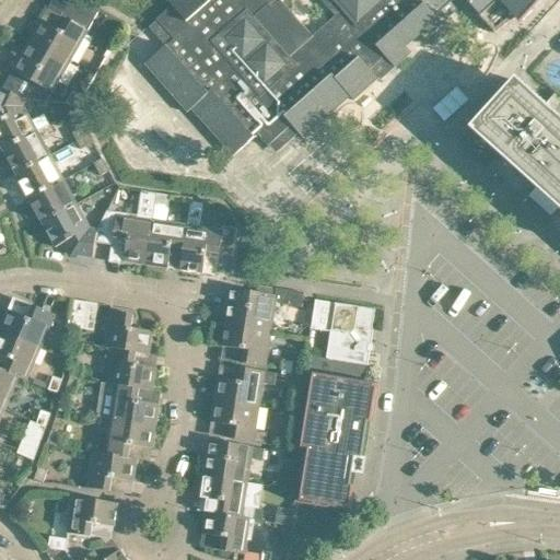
[(54,0),(42,20),(31,39),(70,62),(88,31),(98,12),(78,0),(54,0)]
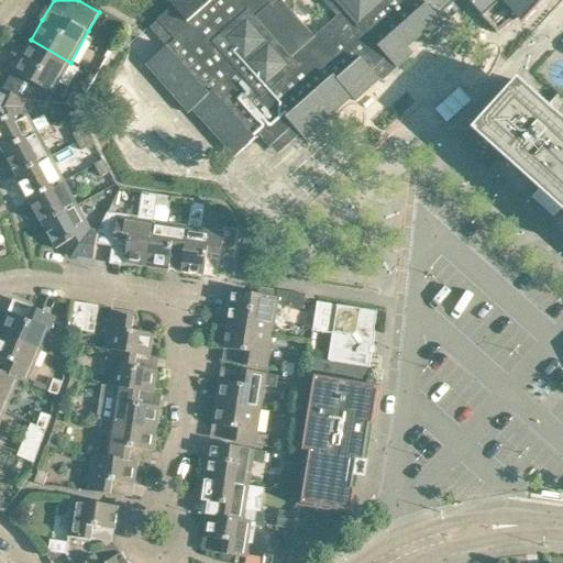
[(169,0),(168,1),(173,7),(157,20),(168,33),(173,29),(178,36),(145,65),(188,113),(192,110),(234,157),(260,135),(269,147),(287,133),(283,129),(289,122),(305,140),(352,98),(356,101),(395,66),(397,68),(414,54),(408,46),(422,33),(429,41),(445,25),(444,24),(470,2),(497,34),(517,18),(523,25),(545,0),(169,0)]
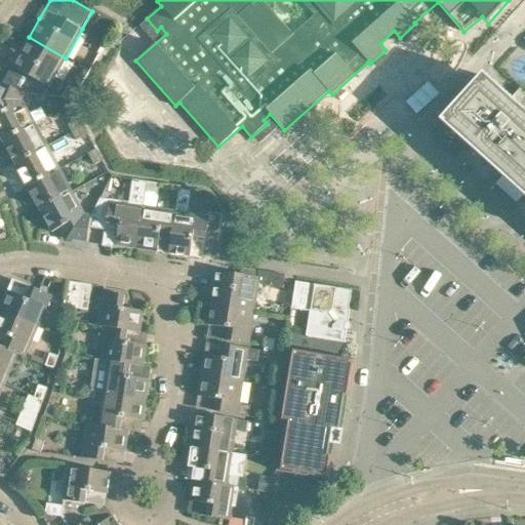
[(4,84),(25,94),(44,95),(66,58),(29,37),(11,66),(13,67),(4,84)]
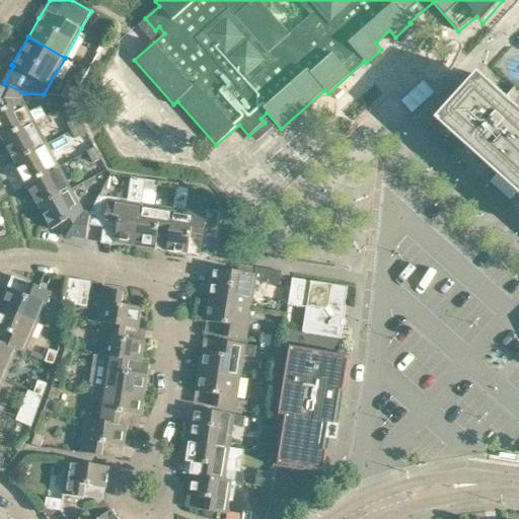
[(518,108),(512,103),(518,95),(518,92),(514,88),(514,87),(513,88),(505,97),(483,77),(482,77),(477,74),(436,121),(440,124),(427,138),(518,221),(518,108)]
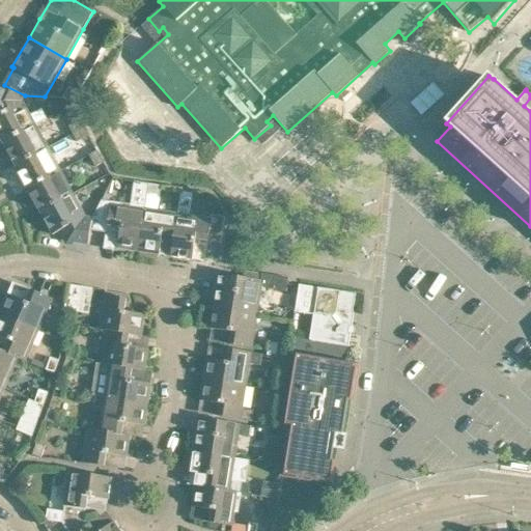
[(0,113),(0,137),(2,143),(35,124),(23,102),(25,95),(4,85),(0,84),(0,111),(1,113),(0,113)]
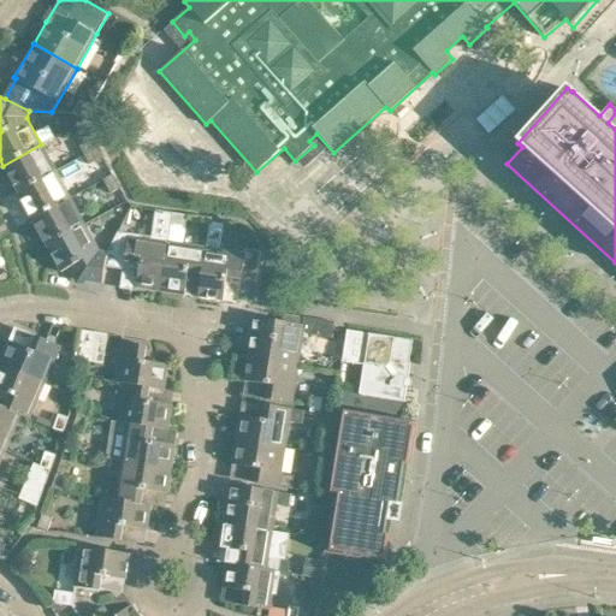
[(73,117),(82,122),(90,108),(81,104),(73,117)]
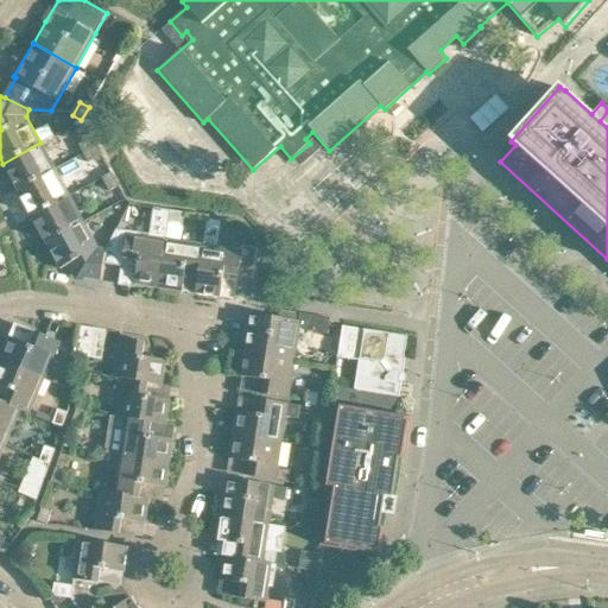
[(40,143),(2,164),(18,190),(55,169),(46,154),(59,147),(52,135),(40,143)]
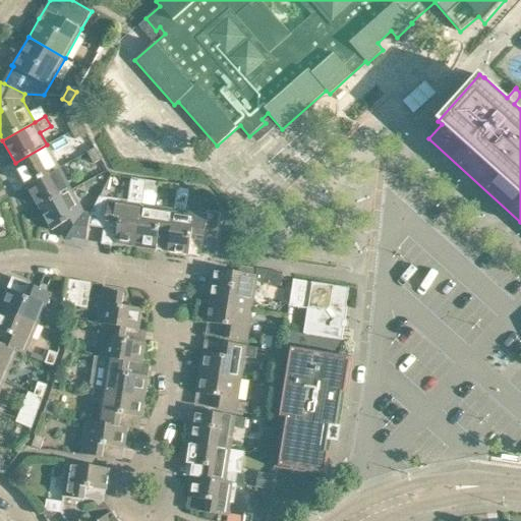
[(66,124),(70,132),(82,125),(78,118),(66,124)]
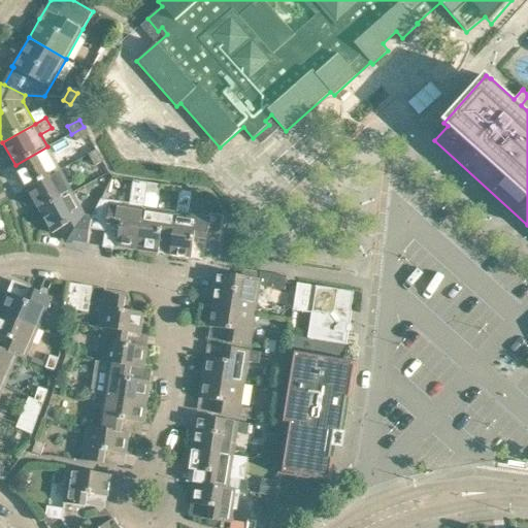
[(88,135),(84,127),(71,134),(76,141),(88,135)]
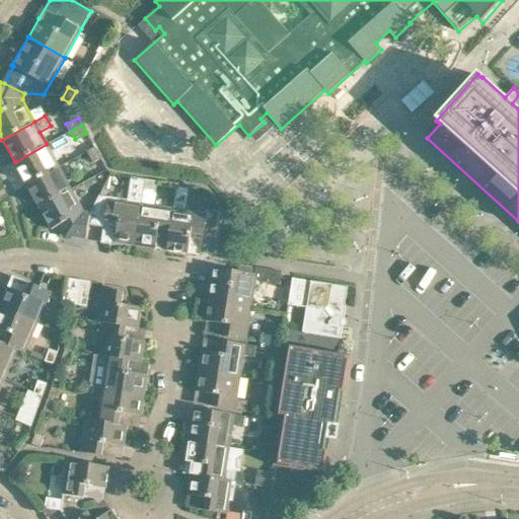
[(59,167),(47,144),(15,162),(27,184),(59,167)]
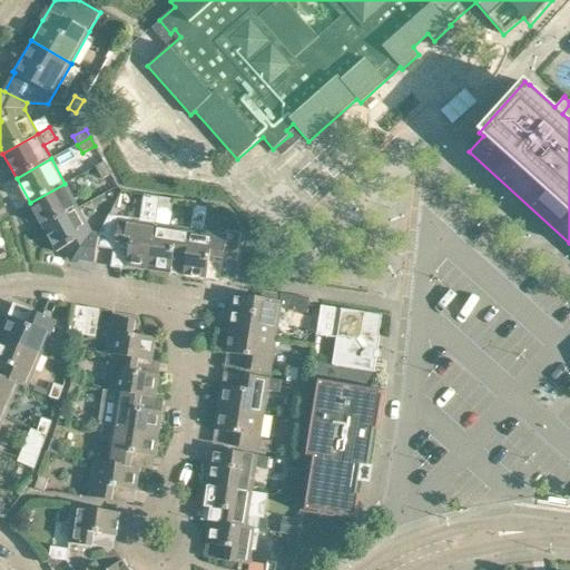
[(101,179),(111,175),(104,161),(95,167),(101,179)]
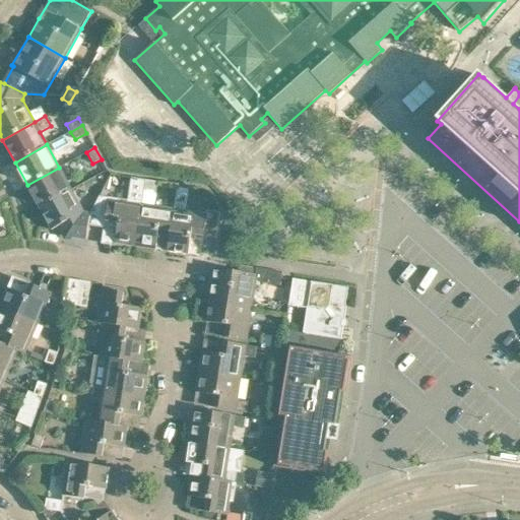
[(27,185),(40,207),(71,190),(59,168),(27,185)]
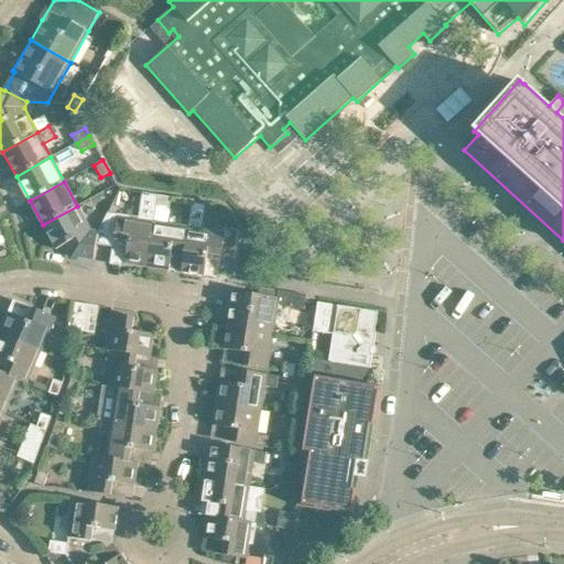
[(172,197),(158,195),(156,205),(170,207),(172,197)]
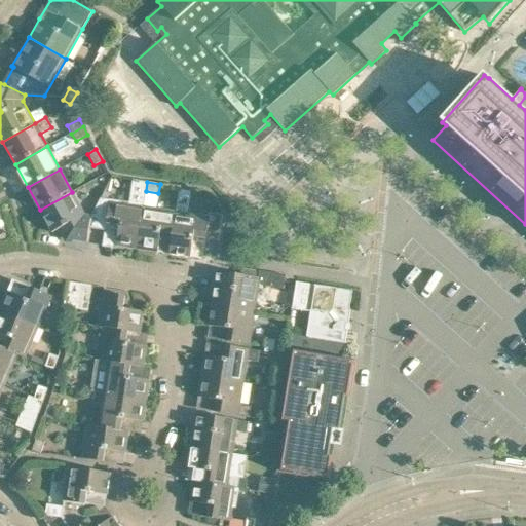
[(104,191),(100,200),(107,201),(110,195),(104,191)]
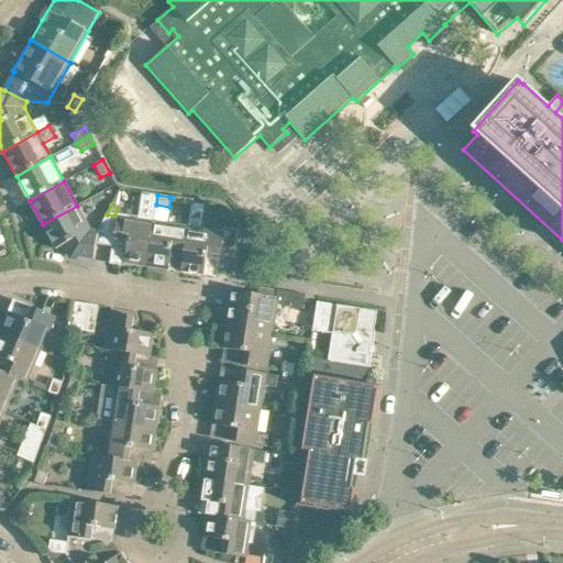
[(207,254),(221,256),(234,258),(239,230),(224,228),(224,233),(201,229),(205,206),(192,205),(188,228),(185,251),(181,272),(203,276),(207,254)]
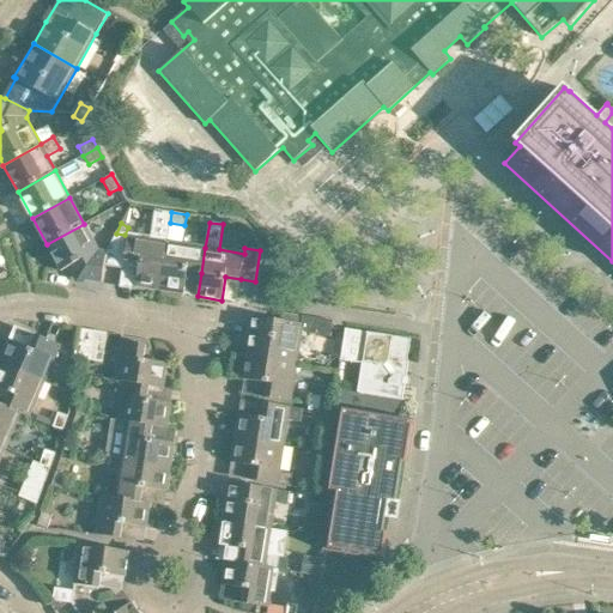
[(84,224),(47,244),(61,272),(74,265),(80,277),(84,277),(84,280),(102,283),(107,253),(98,252),(84,224)]
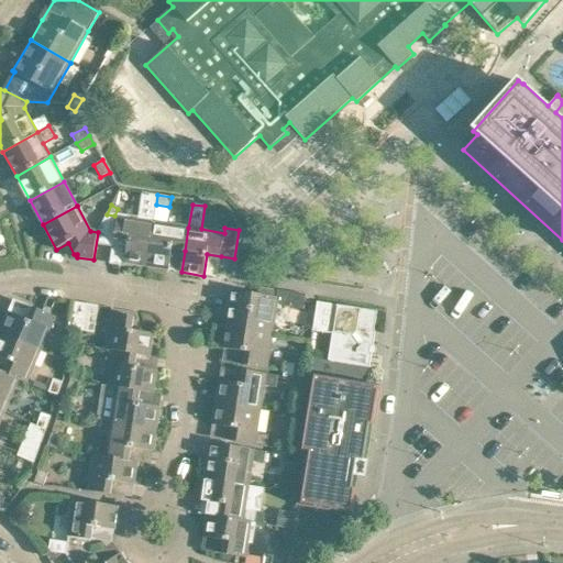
[(98,232),(96,244),(127,249),(124,263),(146,267),(154,222),(114,216),(107,214),(98,232)]
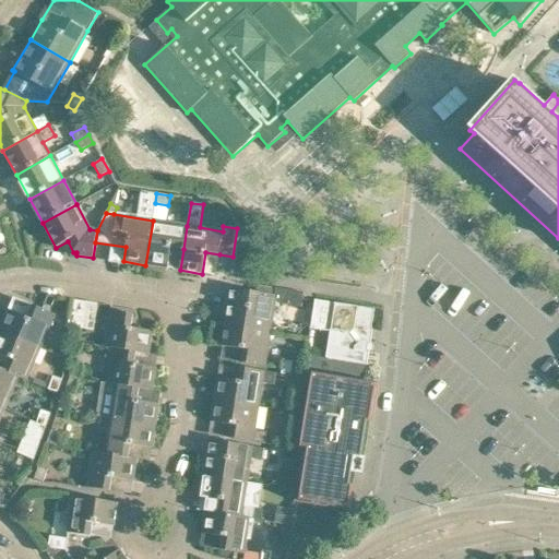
[(187,226),(153,221),(145,265),(180,270),(183,249),(187,226)]
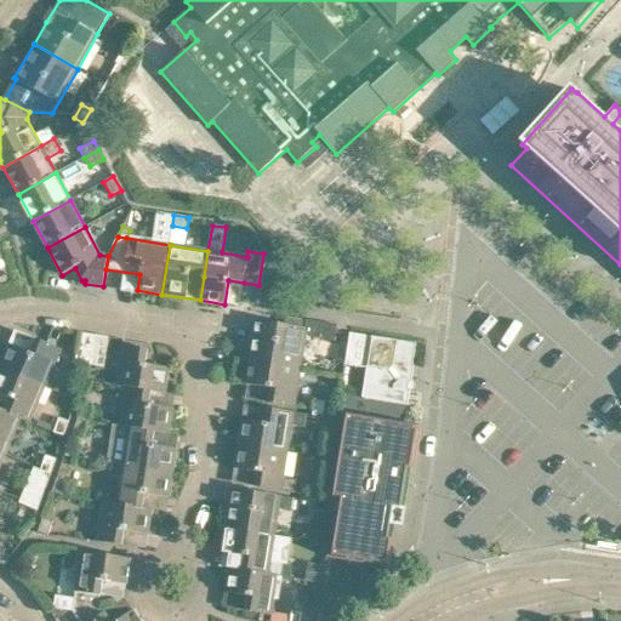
[(257,322),(251,360),(303,369),(308,336),(335,341),(337,325),(285,317),(284,325),(257,322)]
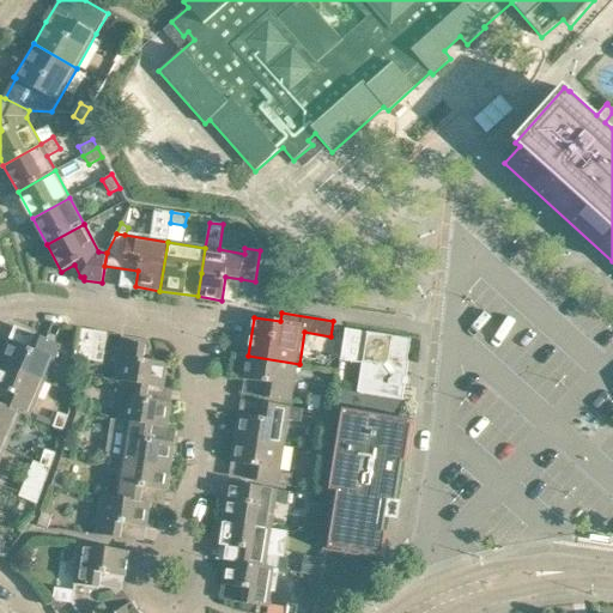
[(89,360),(93,331),(79,328),(74,358),(89,360)]
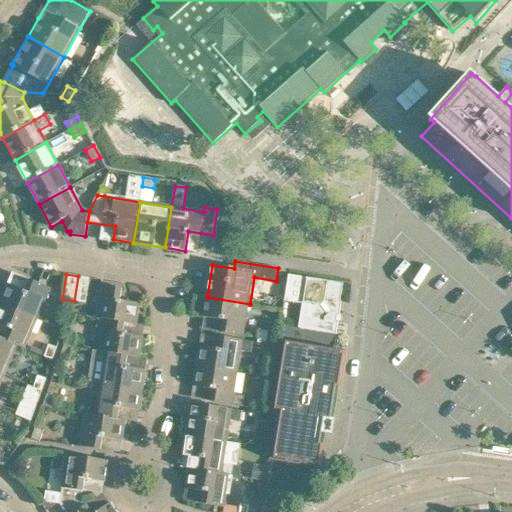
[(298,328),(336,334),(338,323),(338,321),(336,321),(337,315),(339,315),(341,301),(340,301),(343,283),(289,275),(285,300),(302,303),(298,328)]
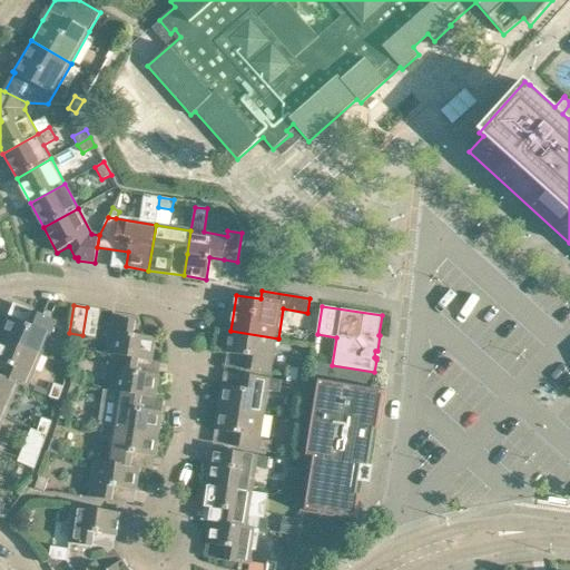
[(100,310),(87,307),(82,335),(96,337),(100,310)]
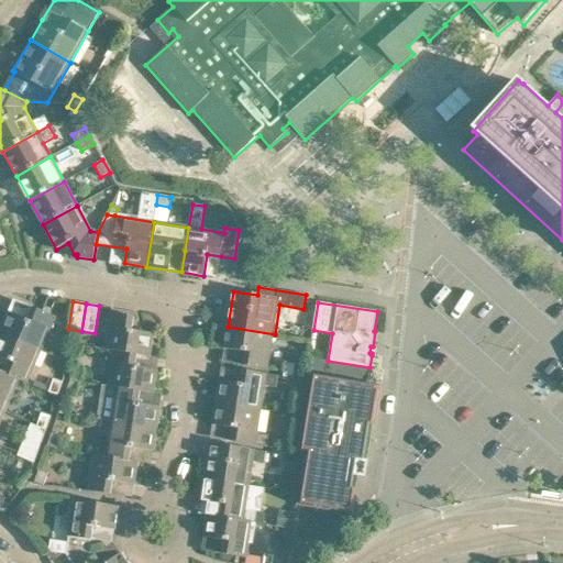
[(0,332),(41,351),(55,317),(42,311),(33,308),(28,320),(8,311),(0,329),(0,332)]
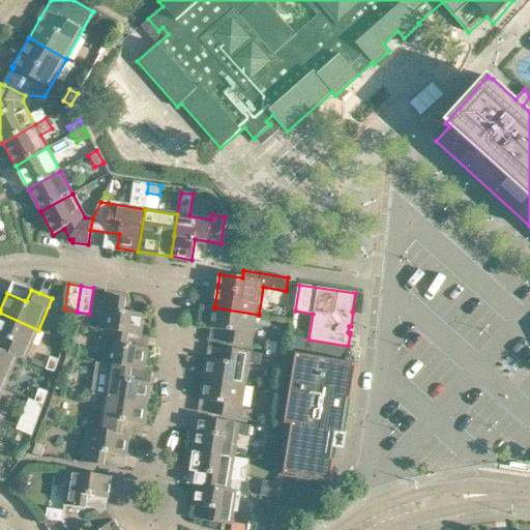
[(98,329),(107,330),(129,333),(128,333),(141,335),(144,315),(124,312),(126,298),(104,295),(98,329)]
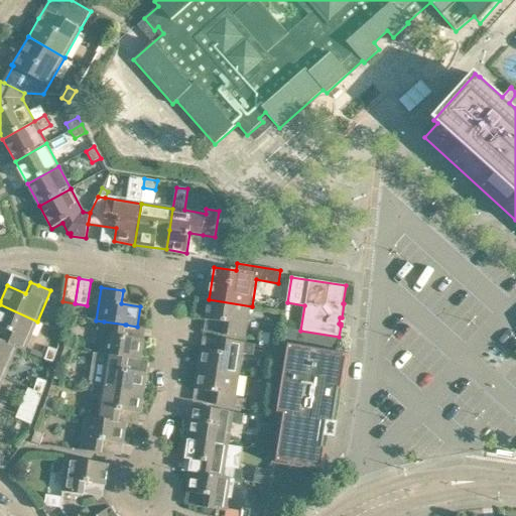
[(252,306),(209,299),(206,319),(225,323),(223,336),(247,339),(252,306)]
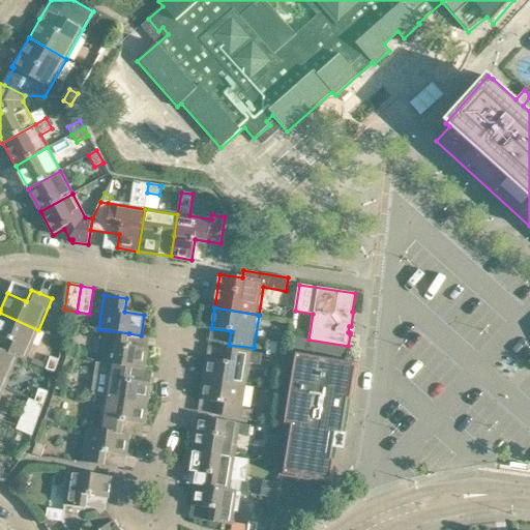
[(0,335),(9,341),(5,351),(5,352),(18,357),(18,358),(25,361),(38,330),(0,313),(0,335)]
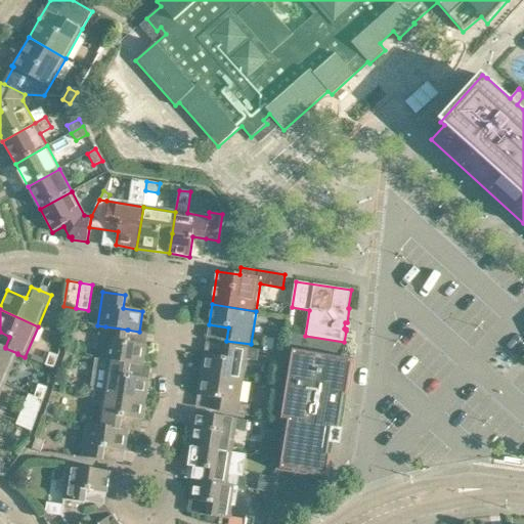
[(105,326),(100,359),(108,361),(108,360),(130,363),(130,364),(142,366),(145,345),(126,342),(127,330),(128,330),(105,326)]
